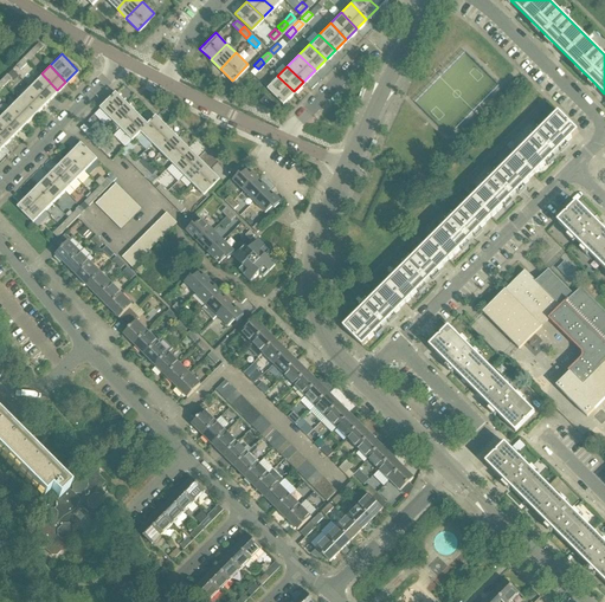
[(42,73),(30,85),(45,102),(57,90),(42,73)]
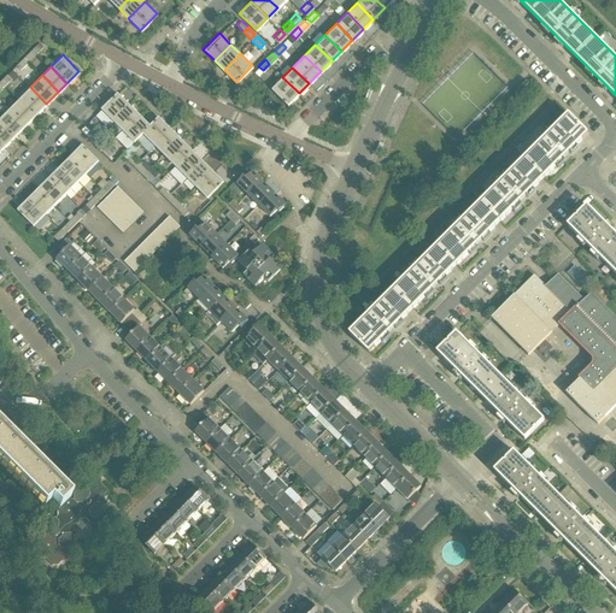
[(299,93),(282,77),(274,86),(271,88),(287,104),(299,93)]
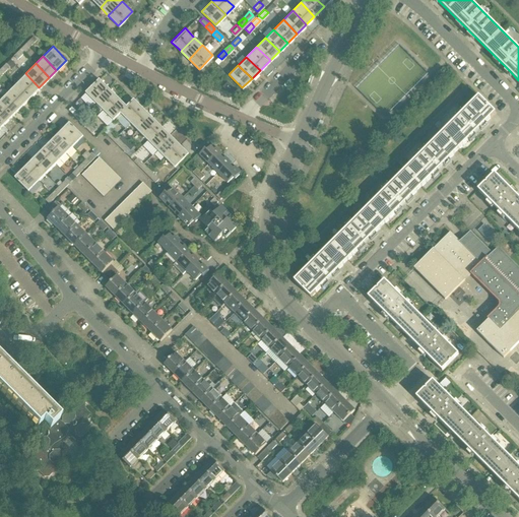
[(25,73),(15,83),(29,97),(39,87),(25,73)]
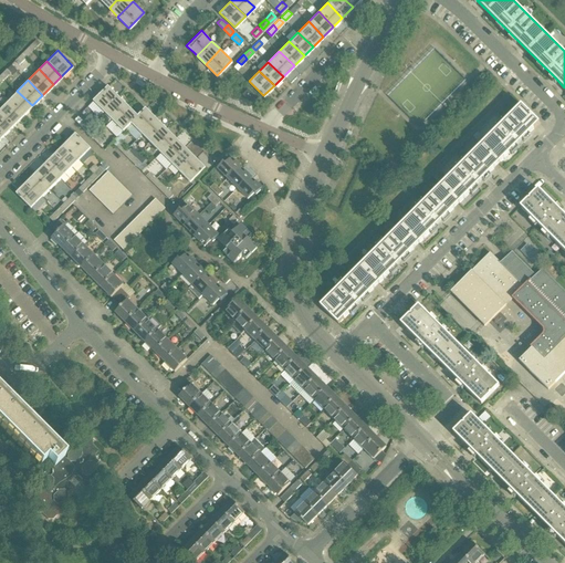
[(92,98),(103,110),(118,95),(107,84),(92,98)]
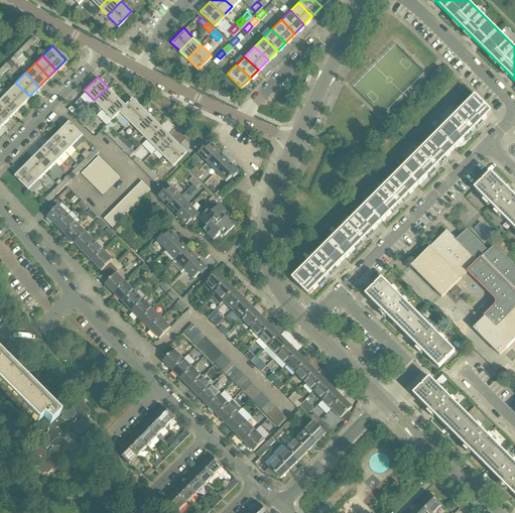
[(226,80),(221,85),(229,93),(234,88),(226,80)]
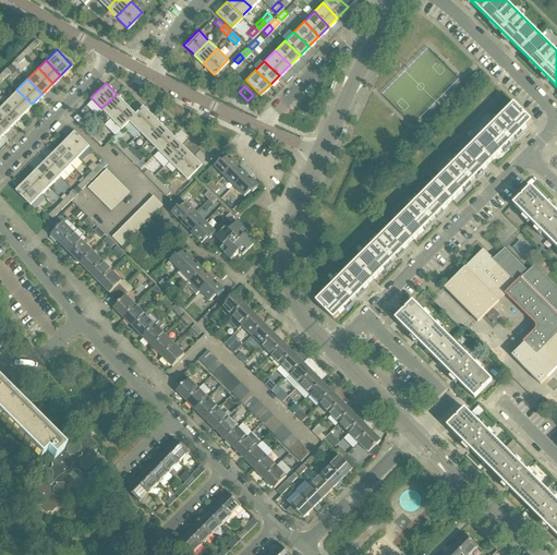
[(16,89),(9,97),(23,112),(32,104),(16,89)]
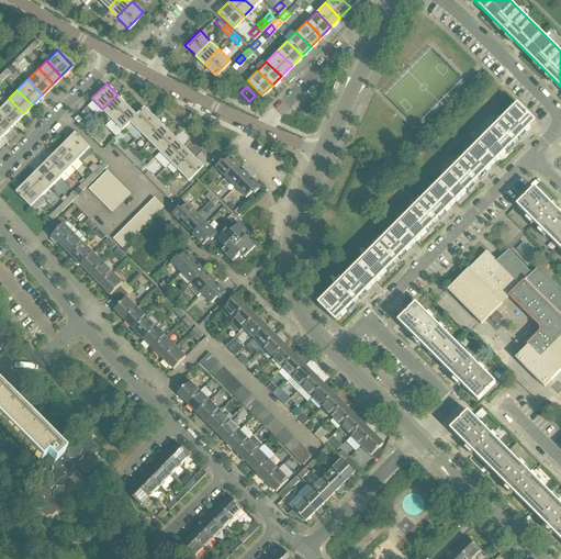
[(102,109),(111,118),(125,102),(118,94),(102,109)]
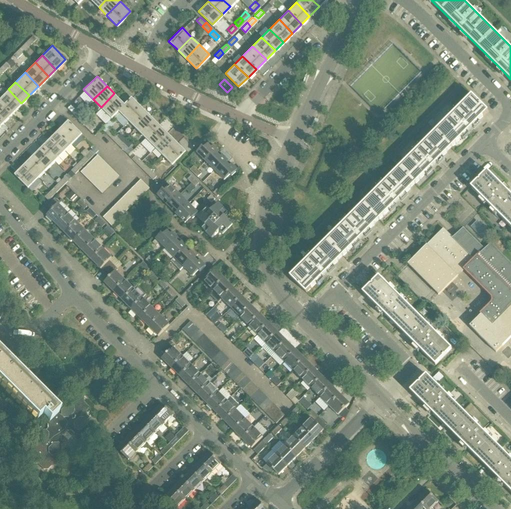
[(8,89),(0,96),(0,101),(11,113),(21,103),(8,89)]
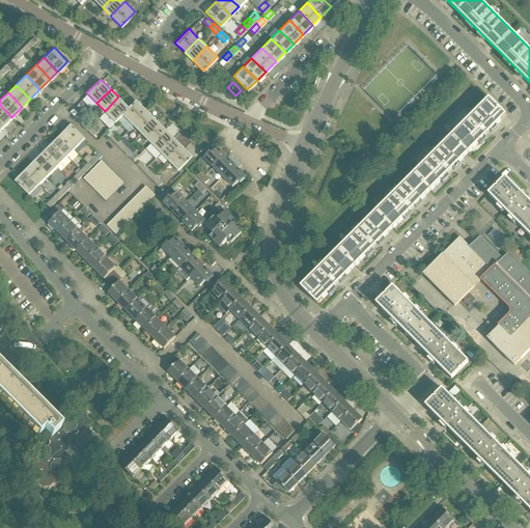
[(489,95),(487,96),(300,284),(316,302),(505,113),(489,95)]
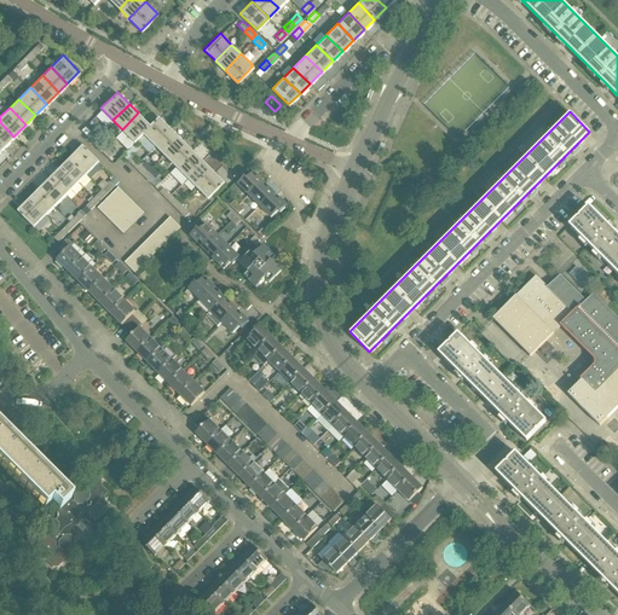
[(133,140),(142,132),(150,125),(138,112),(122,129),(133,140)]
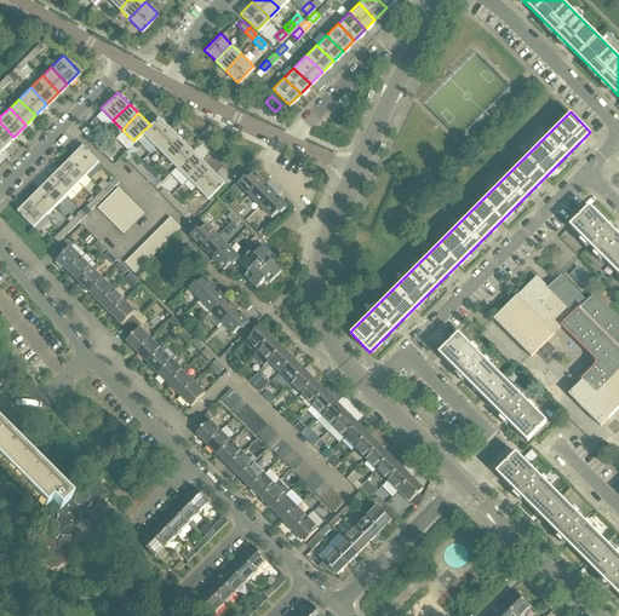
[(142,132),(154,144),(171,128),(159,116),(150,125),(142,132)]
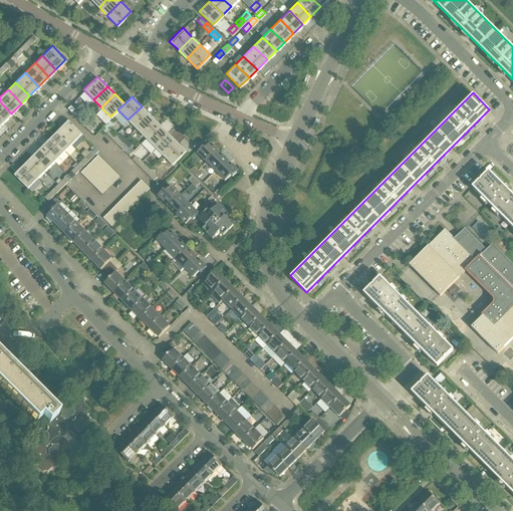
[(0,120),(2,122),(11,113),(0,101),(0,120)]
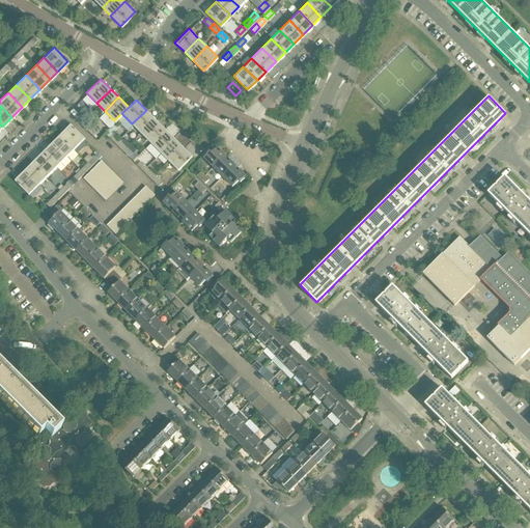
[(132,123),(140,132),(154,117),(146,110),(132,123)]
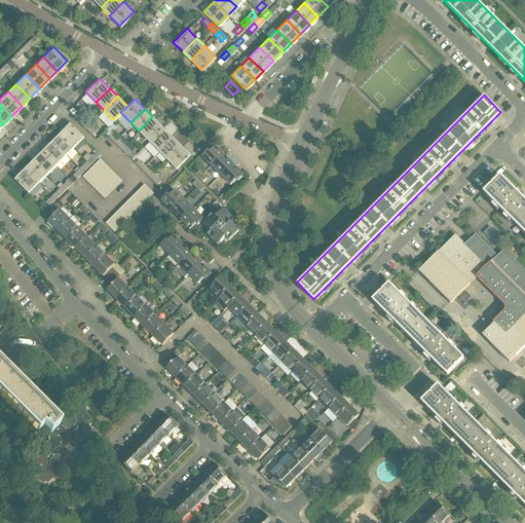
[(72,113),(78,119),(82,116),(76,110),(72,113)]
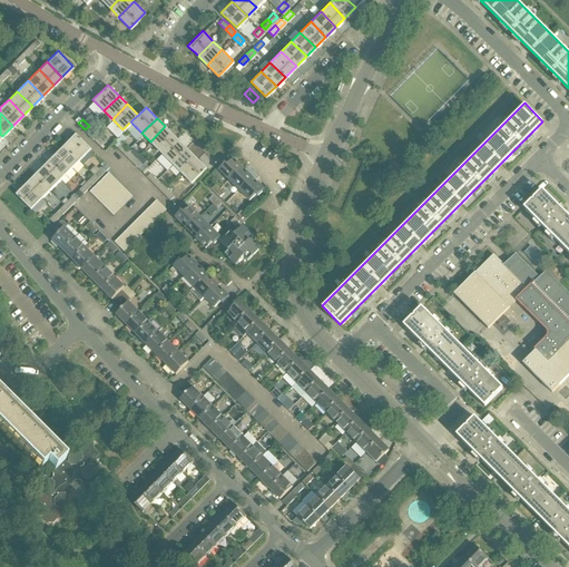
[(150,142),(160,152),(176,137),(165,126),(150,142)]
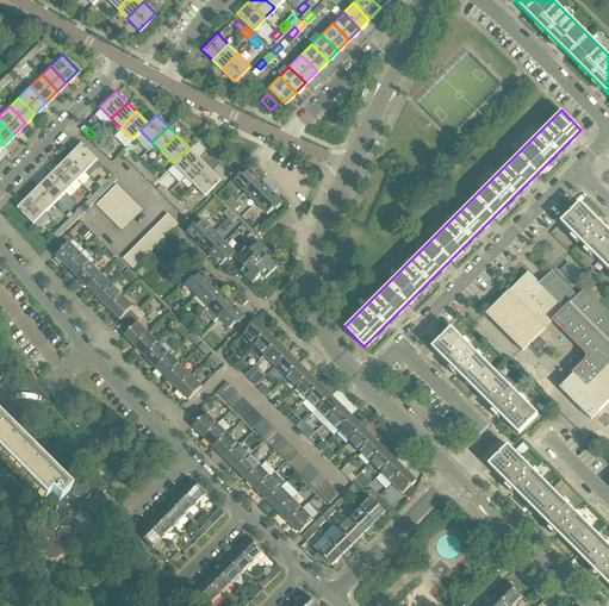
[(93,141),(100,148),(104,143),(98,137),(93,141)]
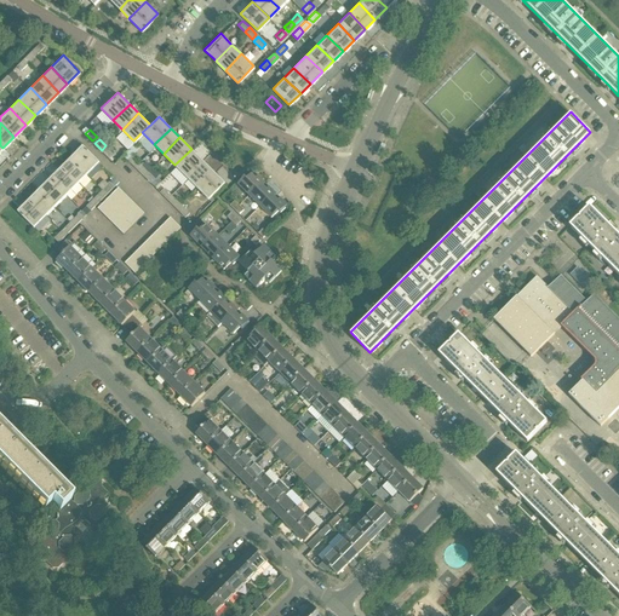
[(81,144),(69,156),(86,172),(98,160),(81,144)]
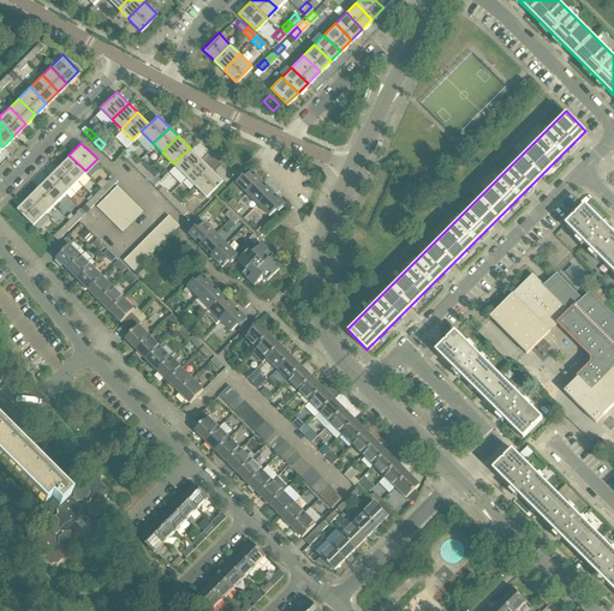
[(105,144),(101,149),(107,155),(112,151),(105,144)]
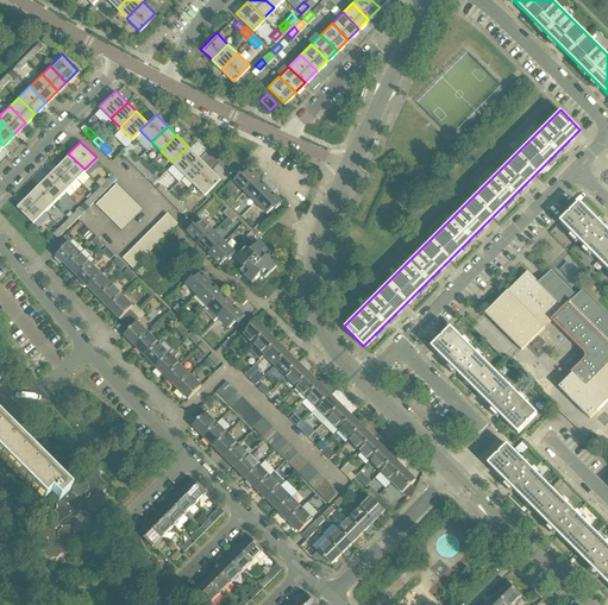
[(171,162),(183,174),(200,157),(188,146),(171,162)]
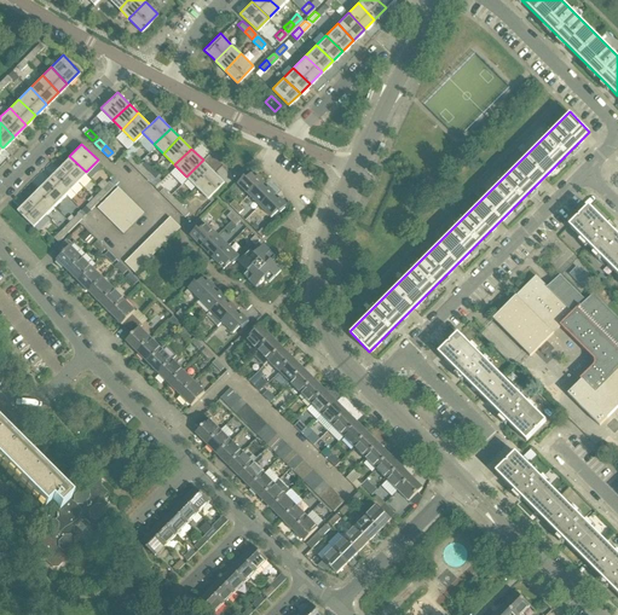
[(126,157),(133,164),(138,161),(131,154),(126,157)]
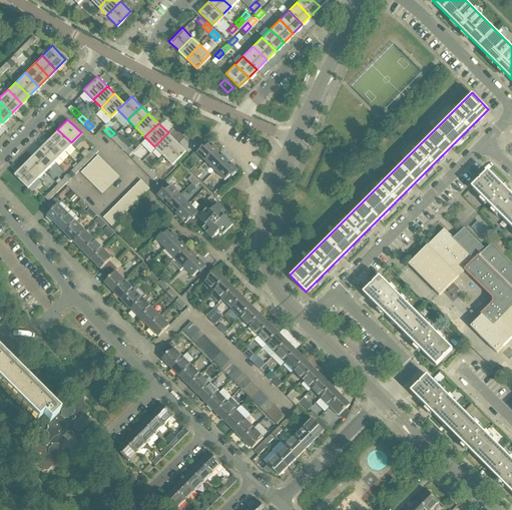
[(57,129),(50,136),(64,149),(71,142),(57,129)]
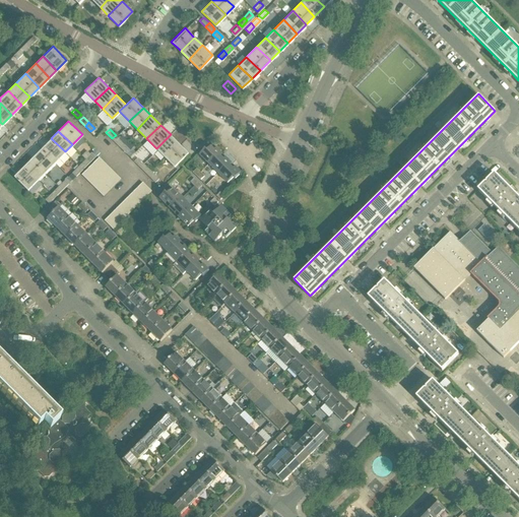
[(156,148),(165,156),(179,143),(171,134),(156,148)]
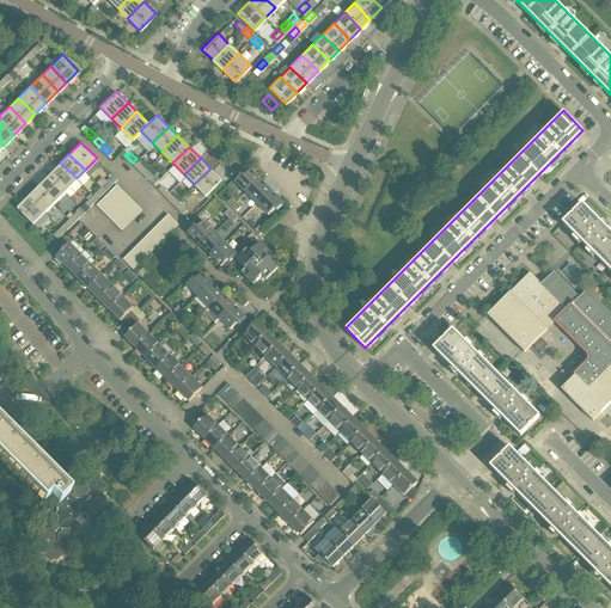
[(134,165),(141,172),(145,167),(139,161),(134,165)]
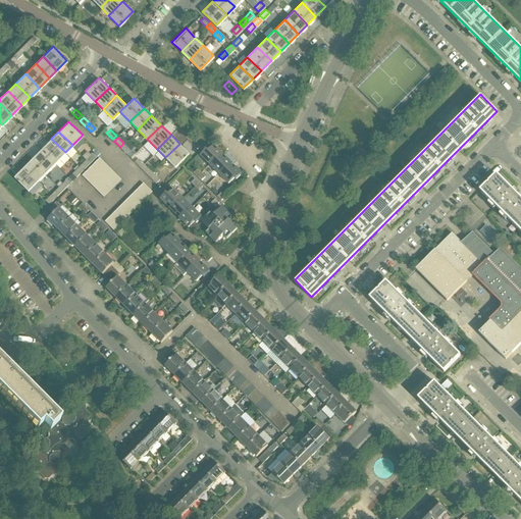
[(51,139),(41,149),(55,162),(65,152),(51,139)]
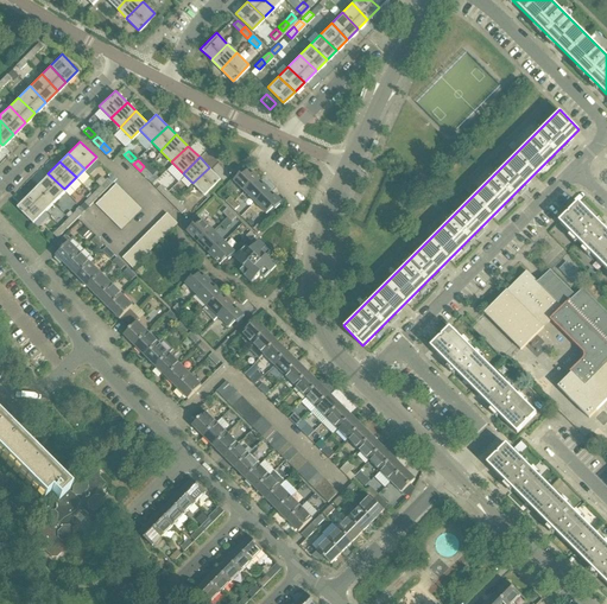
[(144,166),(140,171),(146,177),(151,173),(144,166)]
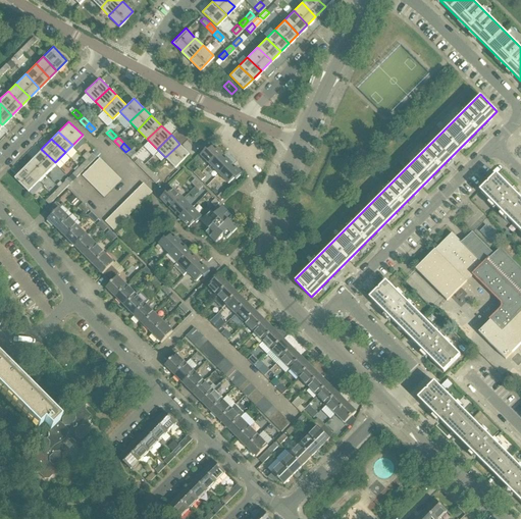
[(199,153),(209,162),(220,151),(212,143),(207,149),(205,147),(199,153)]
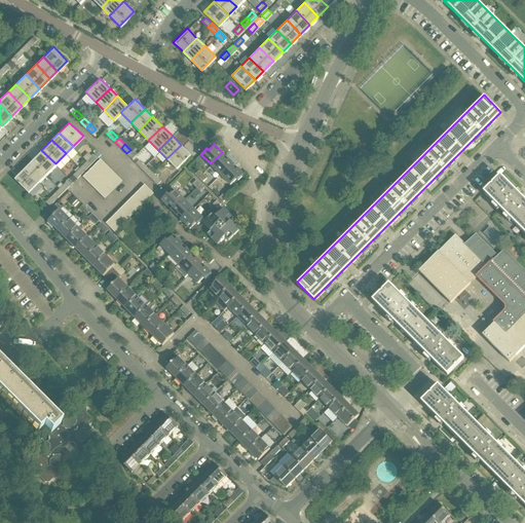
[(181,145),(166,158),(176,167),(190,153),(181,145)]
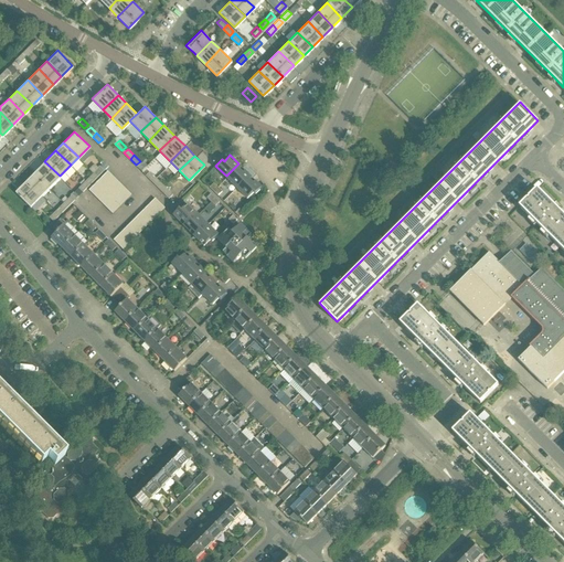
[(44,161),(34,171),(49,187),(60,176),(44,161)]
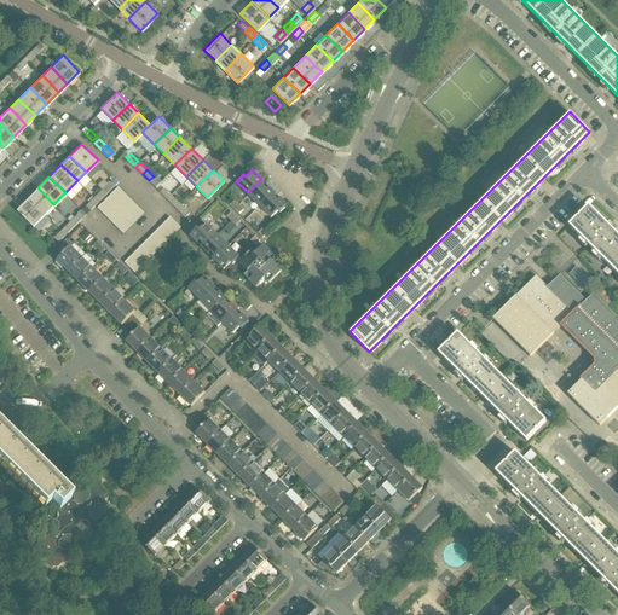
[(248,192),(261,206),(275,192),(261,179),(248,192)]
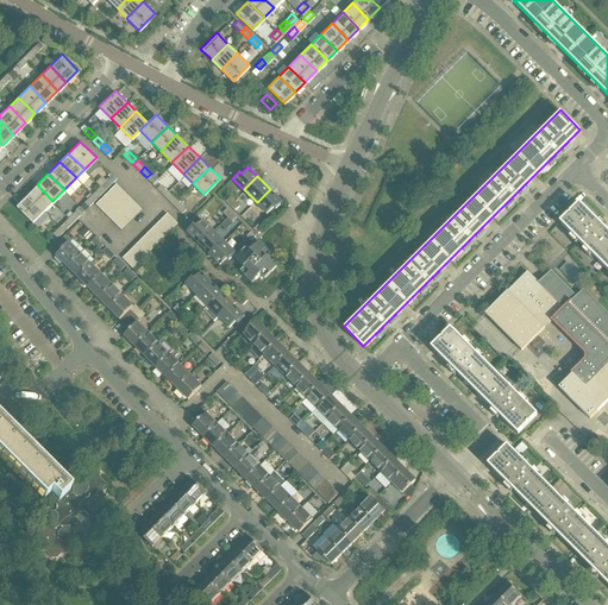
[(107,177),(100,183),(105,188),(111,181),(107,177)]
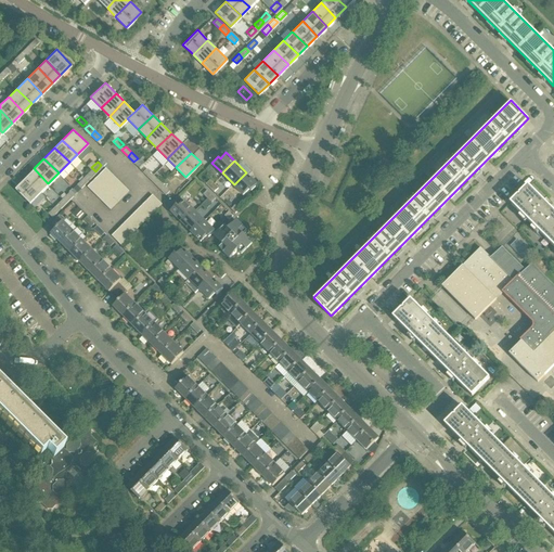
[(105,166),(95,175),(100,180),(110,170),(105,166)]
